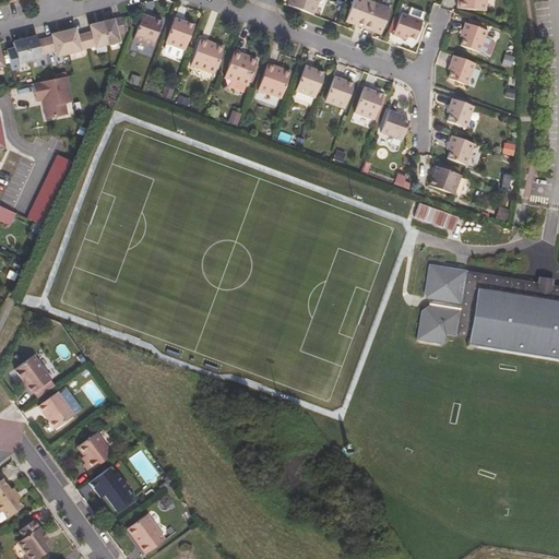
[(290,0),(290,4),(316,13),(319,0),(290,0)]
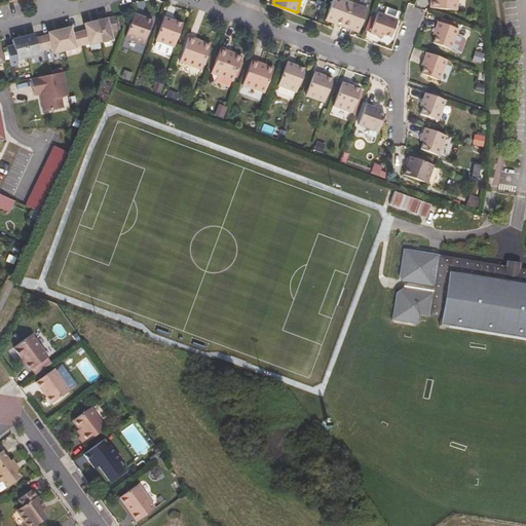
[(358,33),(366,9),(340,0),(332,0),(325,21),(358,33)]
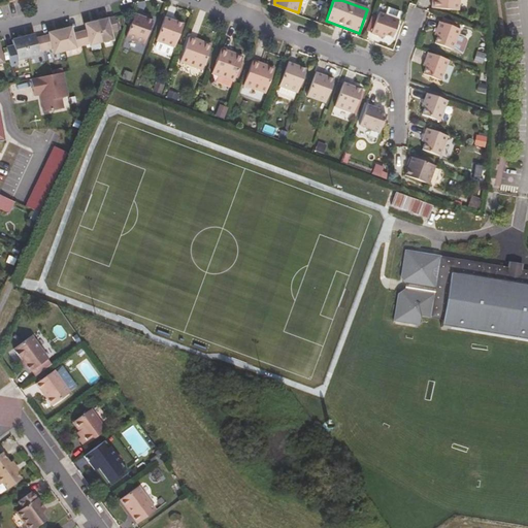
[(457,10),(458,0),(431,0),(430,7),(457,10)]
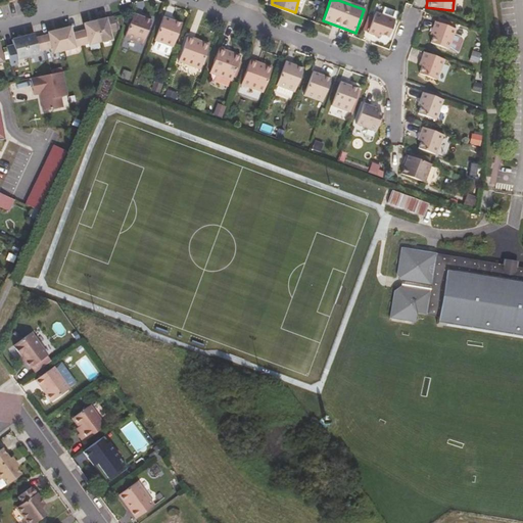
[(397,17),(398,11),(377,4),(375,10),(397,17)]
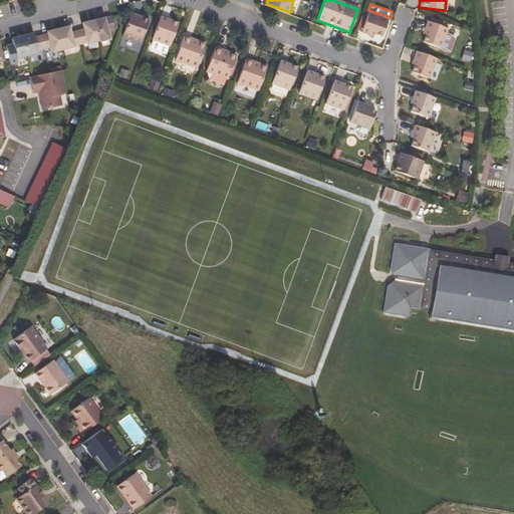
[(121,37),(140,44),(149,21),(139,18),(140,17),(131,13),(121,37)]
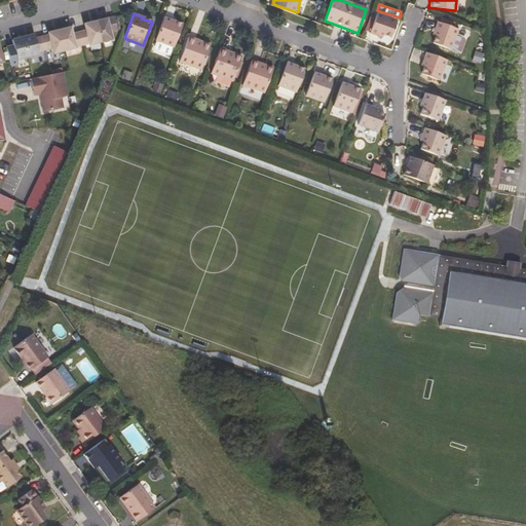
[(391,37),(398,20),(378,13),(371,33),(383,38),(384,35),(391,37)]
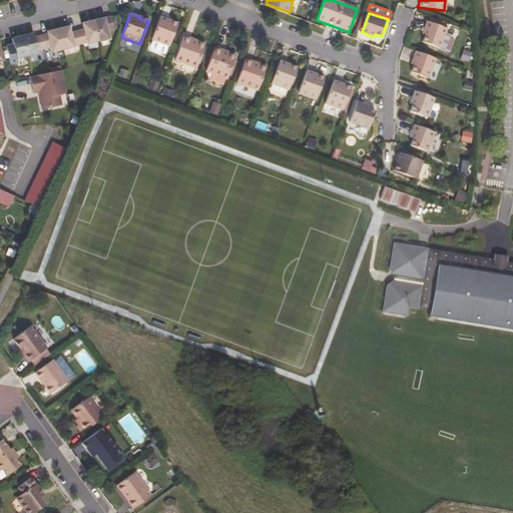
[(107,32),(114,31),(111,17),(102,20),(84,25),(83,25),(84,31),(70,34),(69,28),(55,31),(47,33),(47,35),(34,38),(33,34),(20,38),(12,40),(17,60),(39,55),(38,53),(51,50),(52,54),(74,49),(74,48),(87,44),(87,45),(108,40),(107,32)]
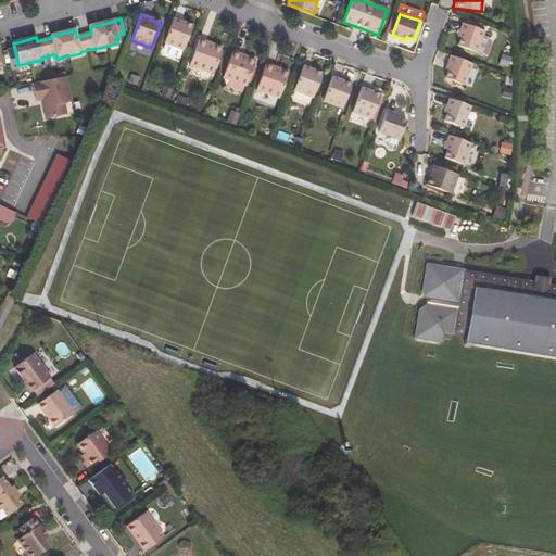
[(182,52),(184,51),(192,27),(182,23),(182,22),(174,19),(164,45),(182,52)]
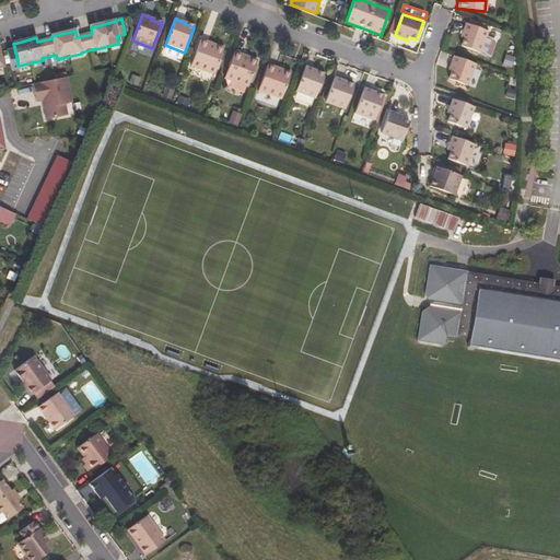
[(480,53),(488,31),(466,23),(462,37),(464,38),(461,46),(480,53)]
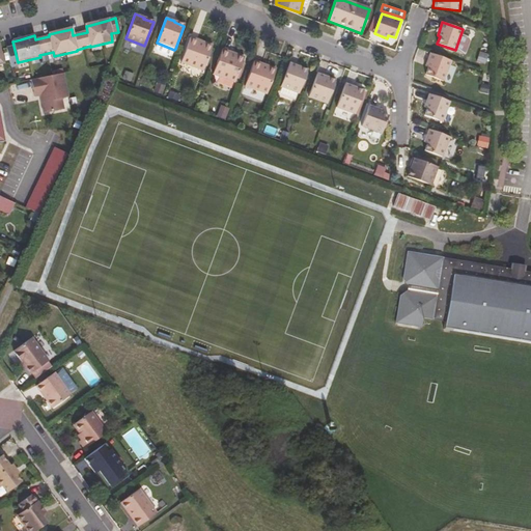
[(200,42),(190,38),(180,65),(205,74),(214,48),(206,46),(205,49),(198,46),(200,42)]
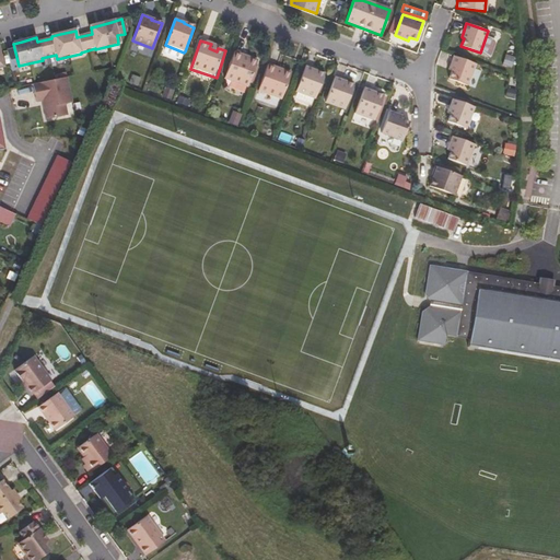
[(247,88),(257,61),(249,59),(248,62),(241,59),(242,56),(234,54),(224,80),(247,88)]
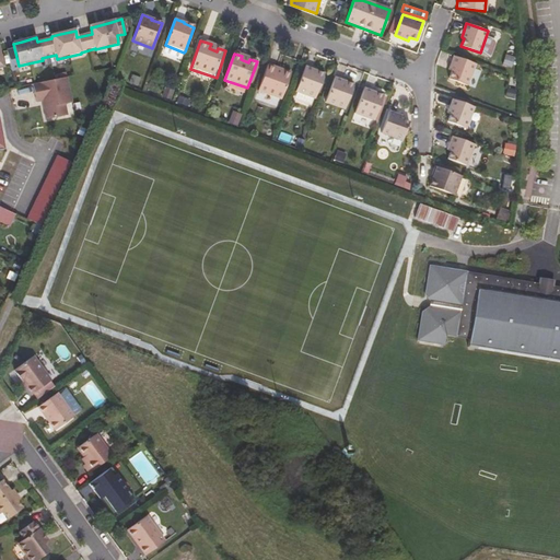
[(468,84),(476,63),(454,56),(450,69),(452,69),(450,78),(468,84)]
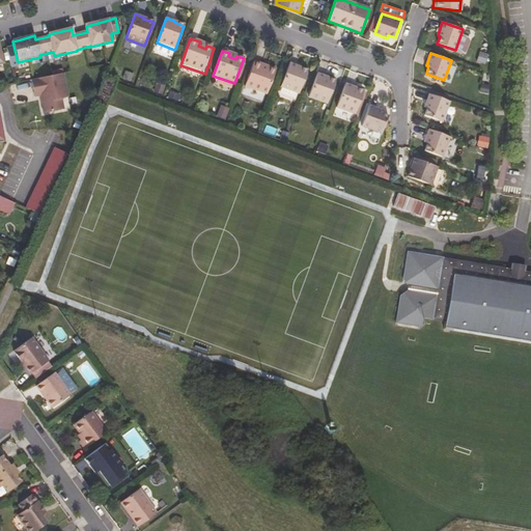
[(267,94),(276,70),(269,66),(267,70),(260,67),(261,64),(254,62),(245,86),(267,94)]
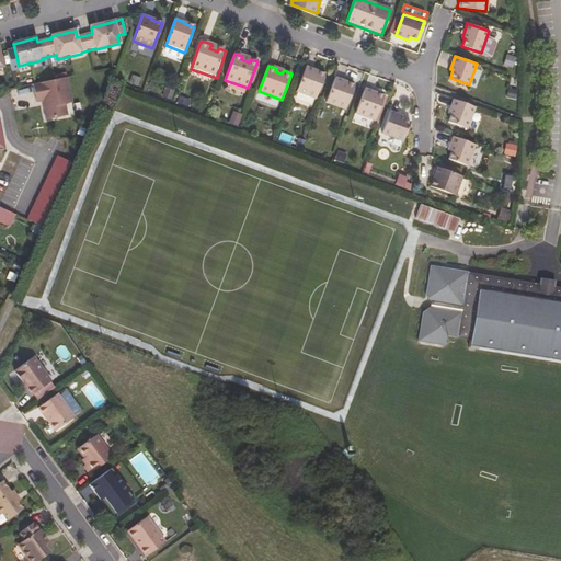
[(317,100),(325,76),(315,71),(315,70),(307,68),(297,93),(317,100)]
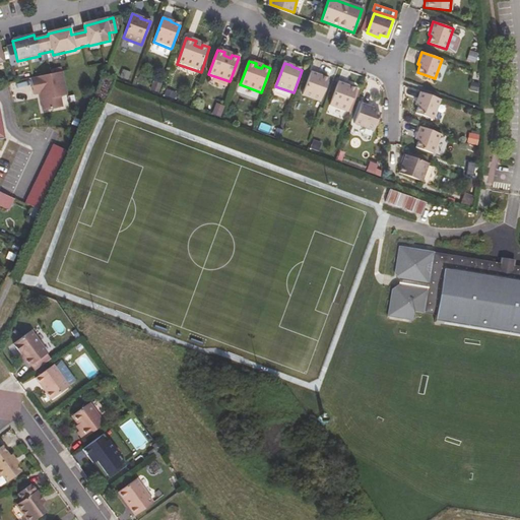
[(67,95),(63,72),(30,78),(34,94),(40,93),(43,111),(63,107),(61,96),(67,95)]
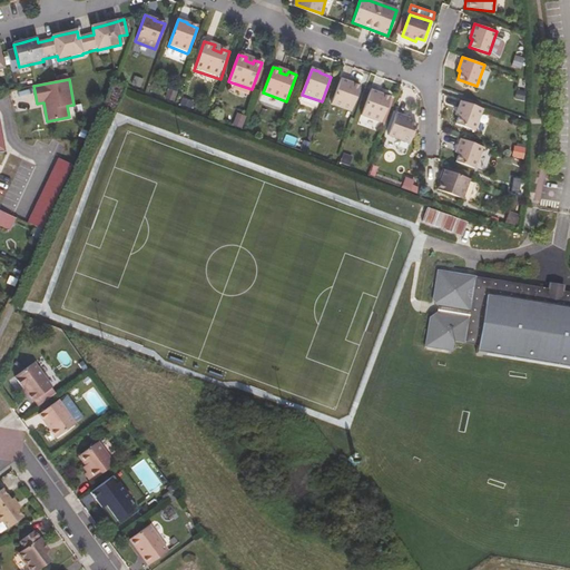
[(352,112),(361,87),(350,84),(350,81),(342,79),(332,106),(352,112)]
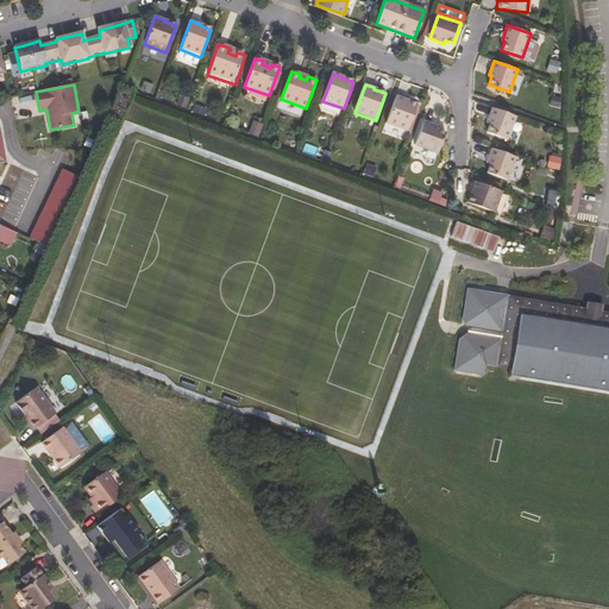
[(407,131),(416,104),(406,100),(406,99),(397,95),(387,124),(407,131)]
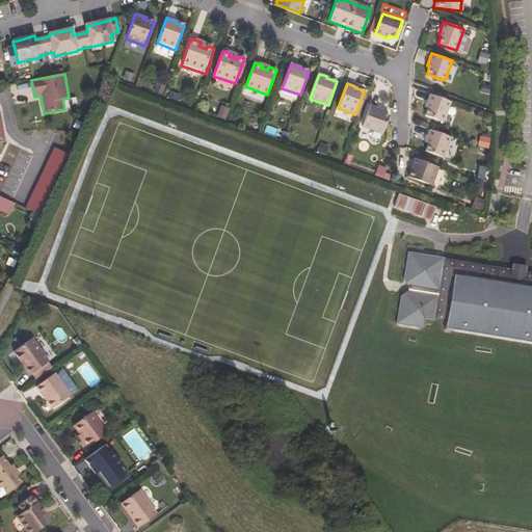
[(445,122),(452,102),(430,94),(426,107),(429,108),(427,115),(445,122)]
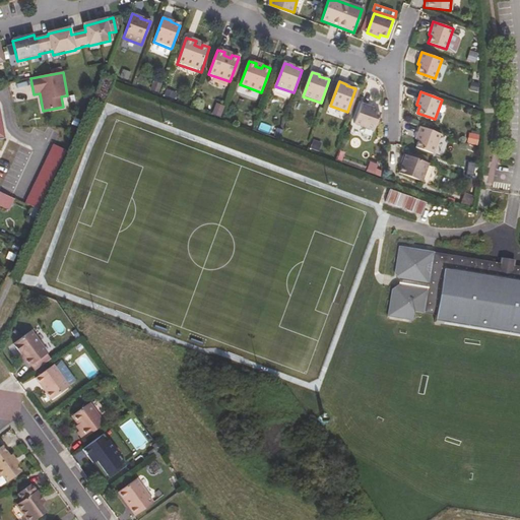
[(374,111),(375,108),(362,104),(354,123),(375,130),(381,113),(374,111)]
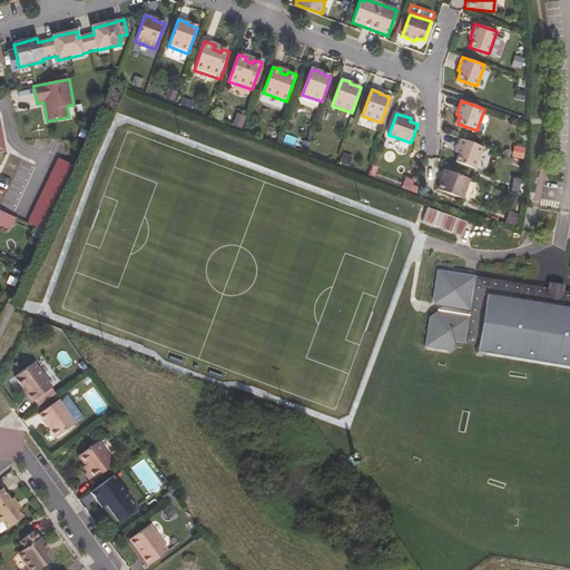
[(477,167),(483,146),(462,138),(457,151),(460,153),(458,160),(477,167)]
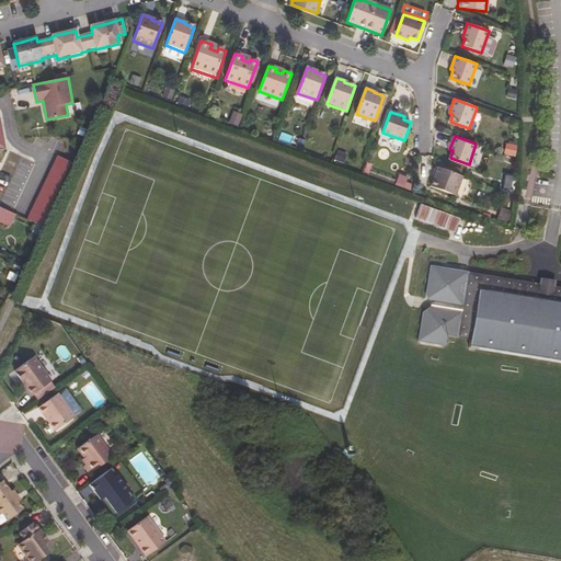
[(42,226),(72,161),(58,153),(27,218),(42,226)]
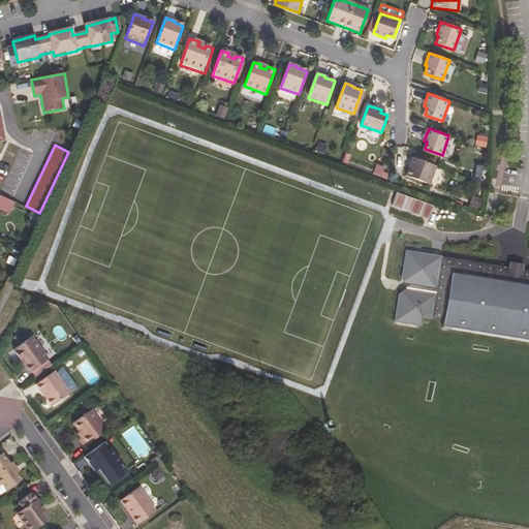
[(410,162),(431,170),(434,165),(412,157),(410,162)]
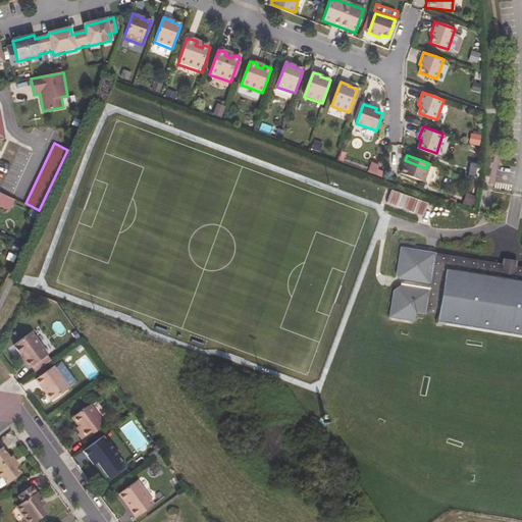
[(420,181),(425,168),(405,160),(403,167),(405,168),(402,175),(420,181)]
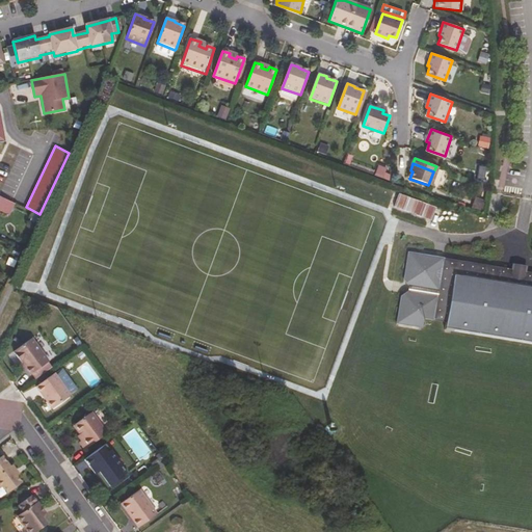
[(431,220),(435,208),(399,194),(395,207),(431,220)]
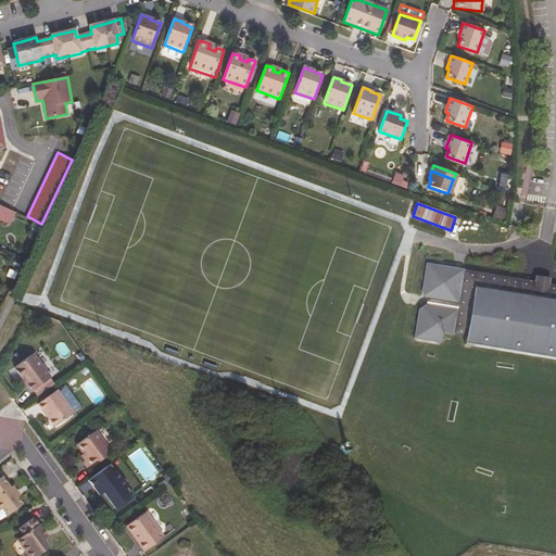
[(0,220),(10,225),(14,211),(0,204),(0,220)]
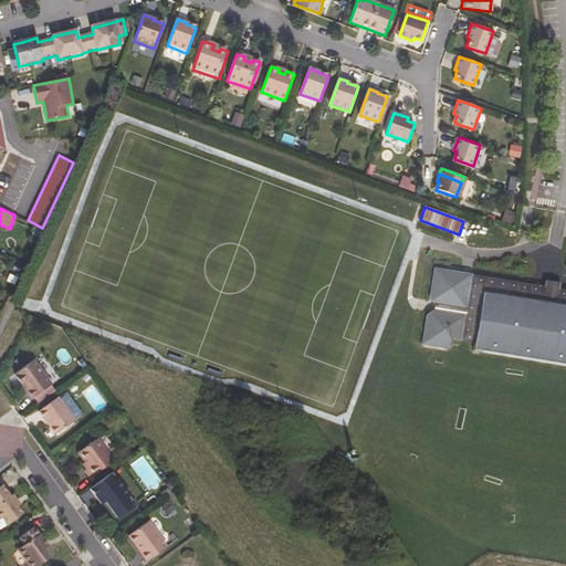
[(462,343),(473,276),(433,270),(429,300),(435,306),(437,306),(436,312),(433,312),(426,316),(421,345),(449,350),(450,341),(462,343)]
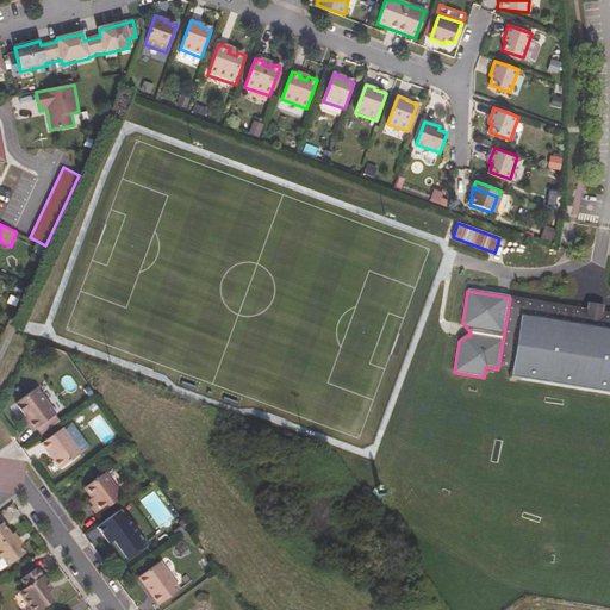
[(609,315),(603,313),(603,309),(587,305),(586,311),(510,298),(498,369),(512,372),(511,380),(609,396),(609,315)]
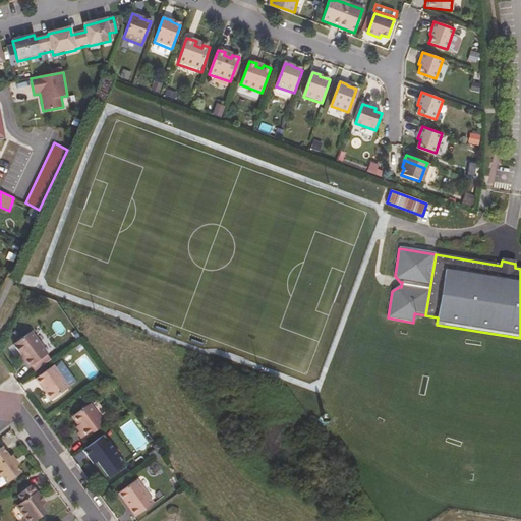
[(32,332),(14,344),(31,367),(48,354),(32,332)]
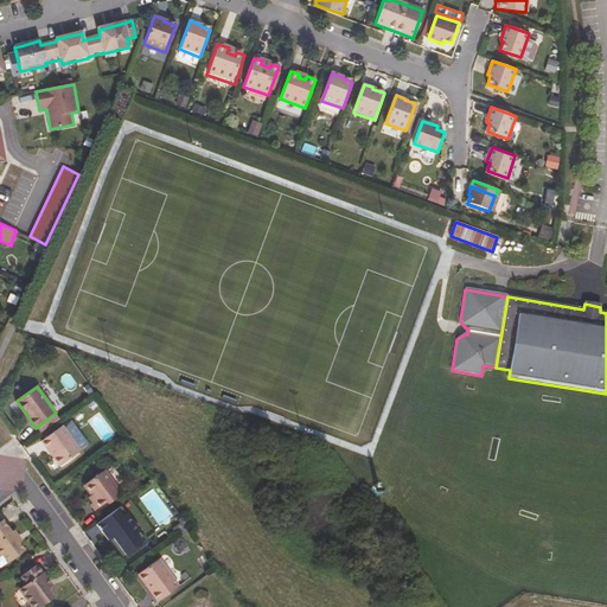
[(80,452),(62,427),(40,441),(46,449),(49,448),(55,457),(53,459),(59,467),(80,452)]
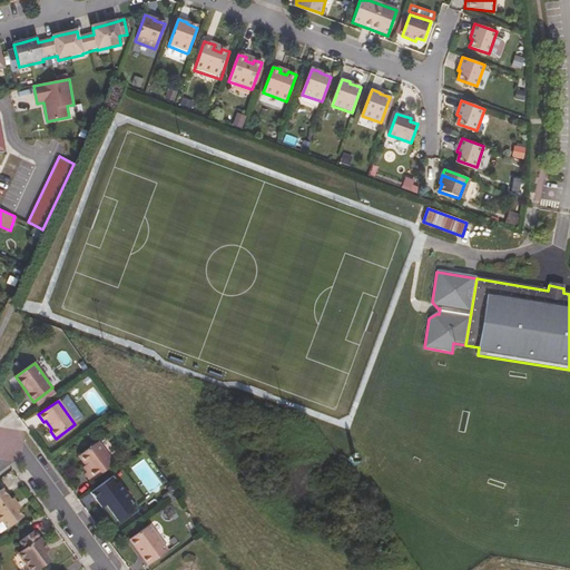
[(114,464),(98,442),(78,455),(85,465),(89,470),(87,472),(85,473),(90,481),(114,464)]
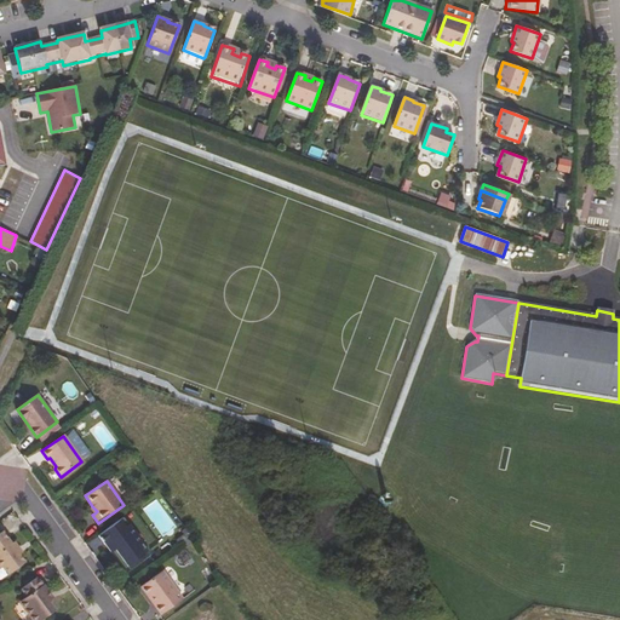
[(128,514),(122,518),(136,538),(143,533),(130,514),(128,514)]
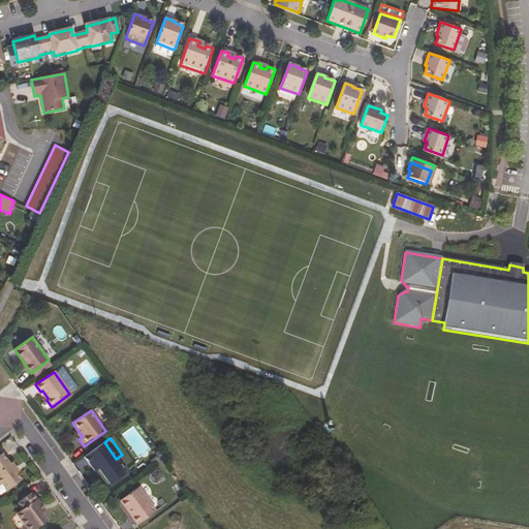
[(104,442),(87,455),(107,485),(125,471),(125,470),(131,466),(122,455),(116,459),(104,442)]
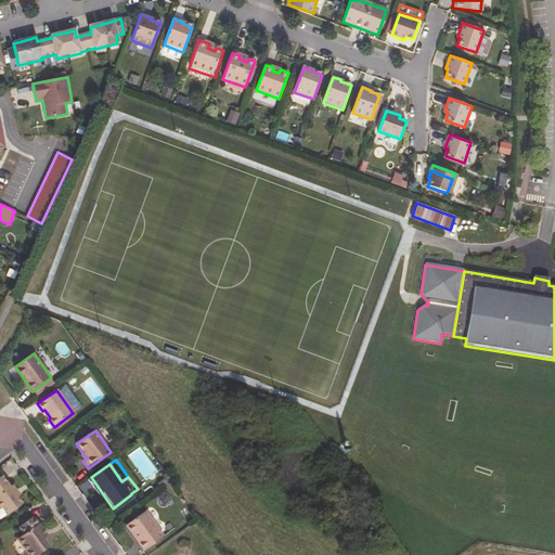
[(21,504),(16,497),(13,492),(15,491),(12,486),(10,488),(1,477),(0,477),(0,507),(2,507),(7,514),(21,504)]
